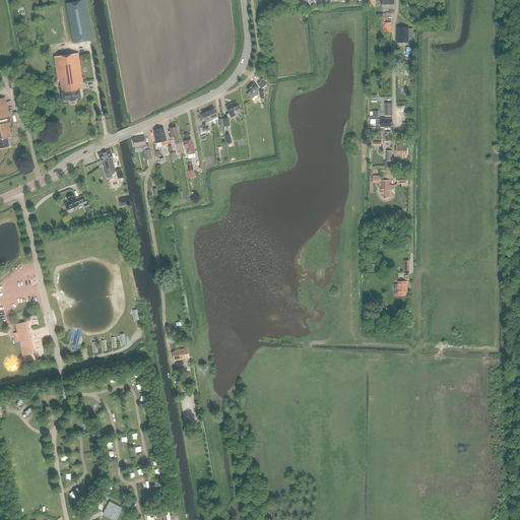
[(85,0),(70,3),(66,4),(73,44),(92,41),(85,0)]
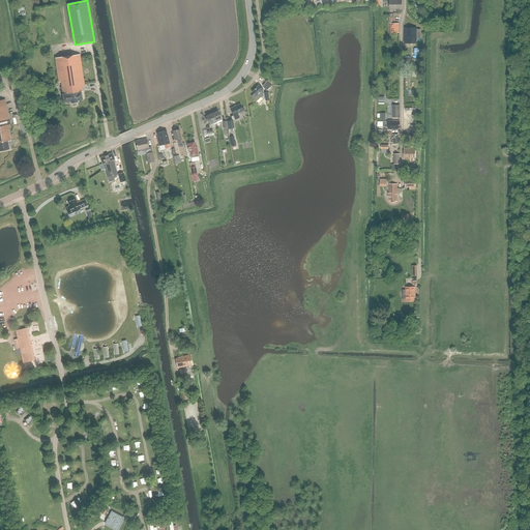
[(399,9),(401,9),(401,1),(400,1),(399,0),(389,0),(389,10),(395,10),(395,12),(399,12),(399,9)]
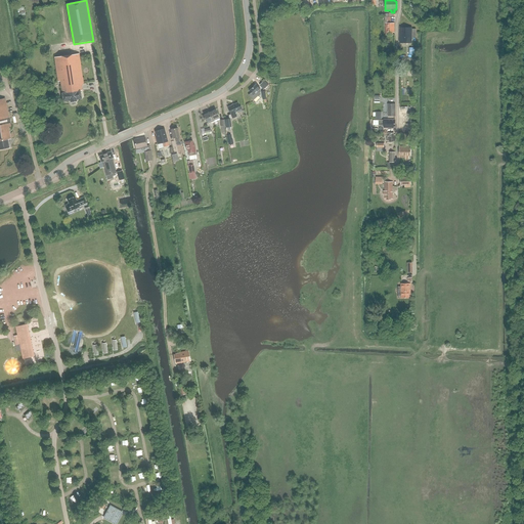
[(394,23),(391,23),(391,17),(385,17),(385,23),(386,23),(386,35),(392,35),(392,33),(394,33),(394,23)]
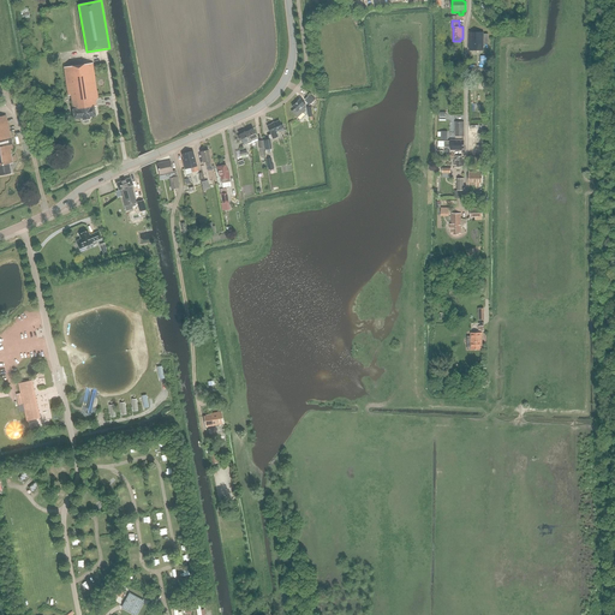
[(469,35),(469,49),(483,49),(483,43),(488,43),(488,35),(483,35),(481,35),(481,31),(472,33),(472,35),(469,35)]
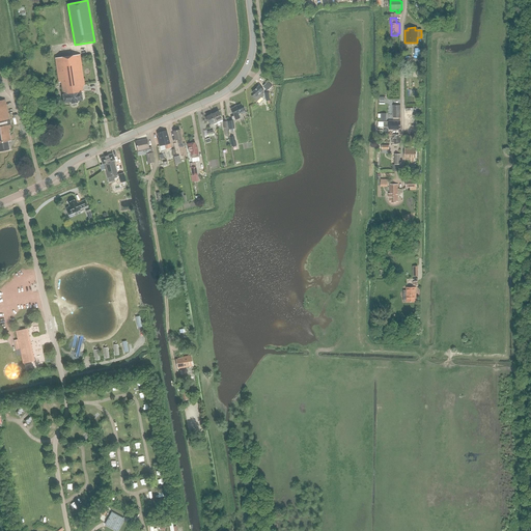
[(82,87),(84,85),(80,55),(55,58),(59,83),(61,83),(63,94),(62,94),(63,103),(71,102),(72,104),(73,106),(76,106),(77,104),(77,101),(82,101),(81,92),(82,92),(82,87)]
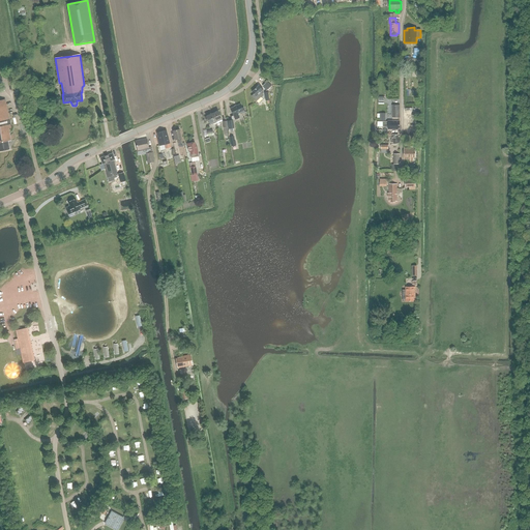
[(265,84),(262,86),(267,91),(270,88),(269,88),(271,86),(267,82),(265,84)]
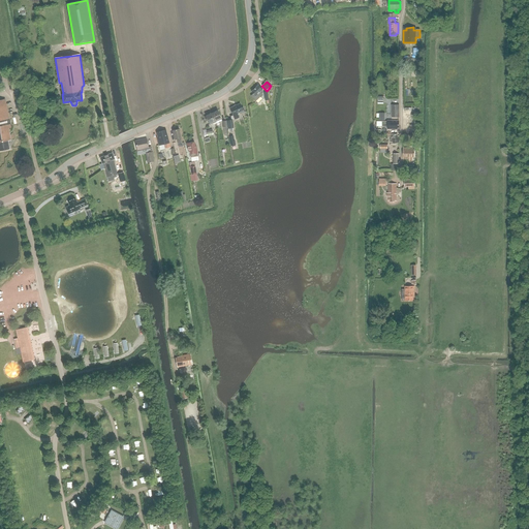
[(251,92),(253,94),(251,96),(256,101),(262,95),(262,93),(261,92),(262,90),(258,86),(251,92)]
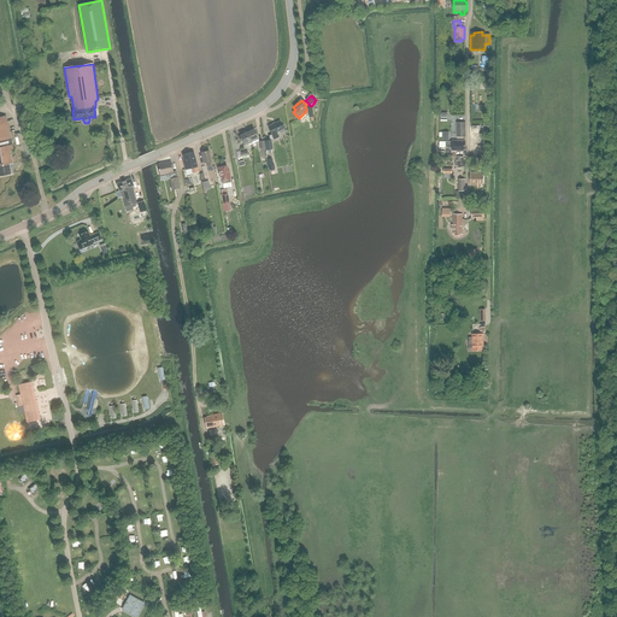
[(9,165),(12,164),(10,151),(12,150),(6,116),(0,117),(0,176),(11,174),(9,165)]
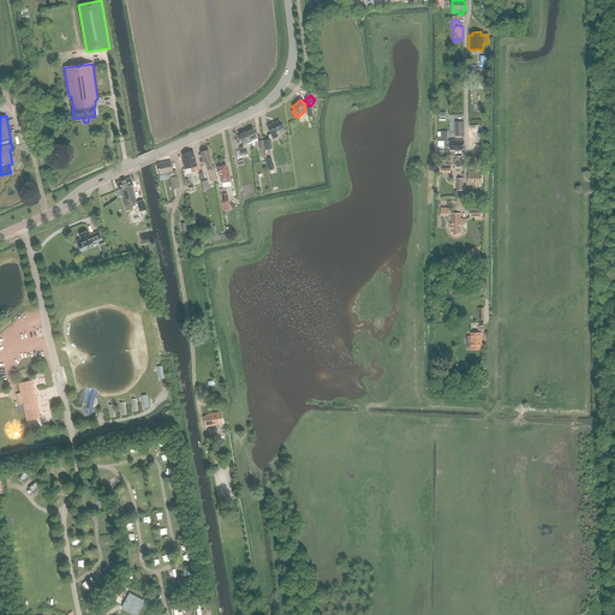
[(267,126),(273,139),(278,137),(276,132),(279,131),(279,132),(285,130),(282,125),(281,126),(279,120),(267,126)]
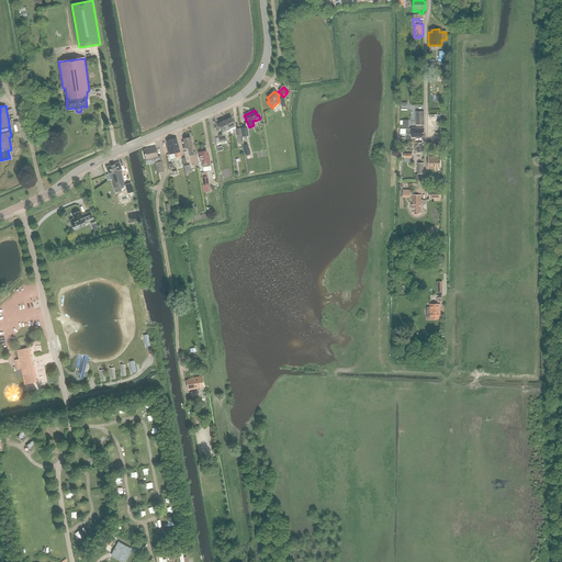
[(236,128),(235,127),(231,117),(225,121),(228,130),(229,131),(236,128)]
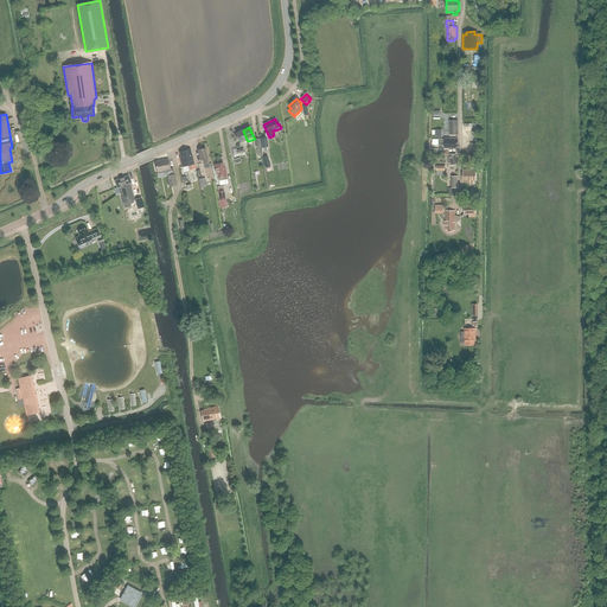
[(248,141),(247,140),(243,131),(236,133),(236,134),(234,134),(236,139),(238,138),(241,144),(244,141),(244,144),(248,142),(248,141)]
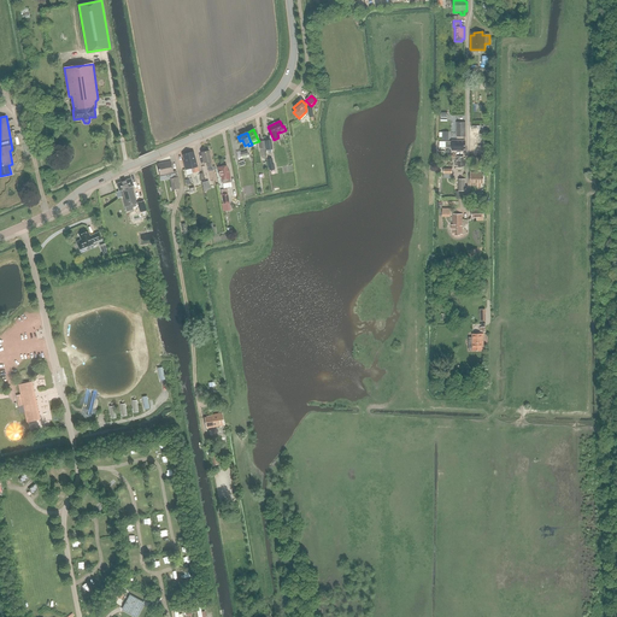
[(207,168),(212,166),(211,162),(209,151),(201,153),(204,164),(206,163),(207,168)]
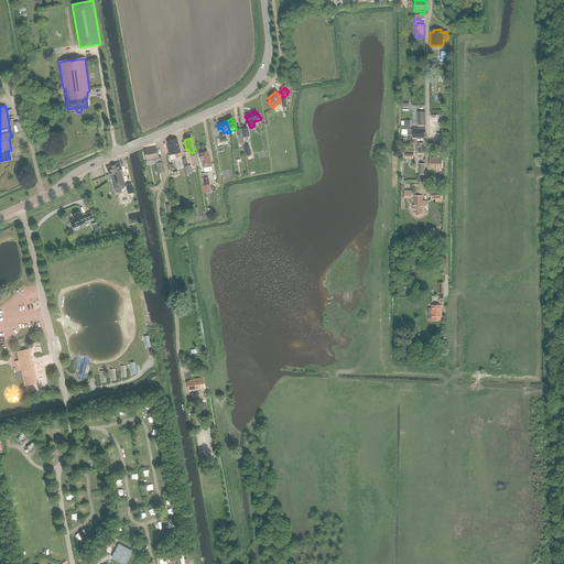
[(177,158),(182,156),(177,139),(166,142),(167,147),(167,148),(170,155),(176,154),(177,158)]
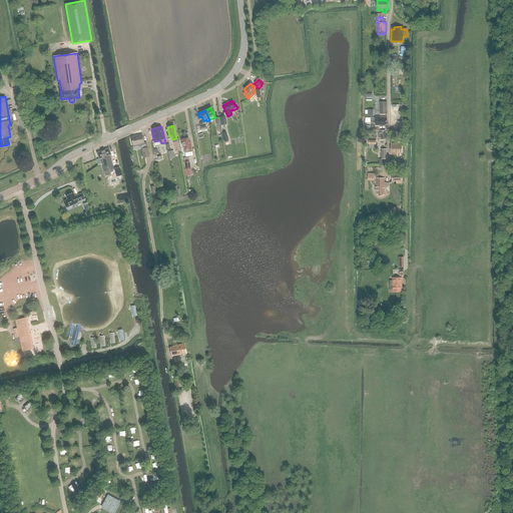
[(379,130),(379,137),(380,137),(380,139),(387,139),(387,132),(386,132),(386,130),(379,130)]
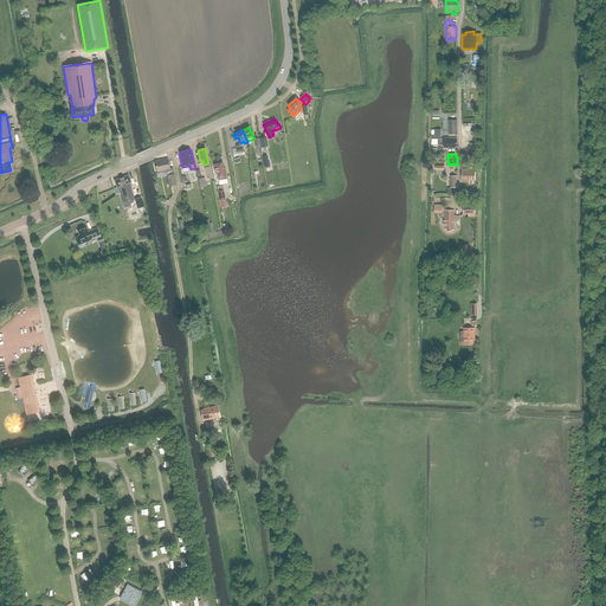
[(158,163),(155,163),(156,169),(158,169),(159,172),(163,172),(163,171),(167,169),(169,169),(168,160),(156,161),(158,163)]
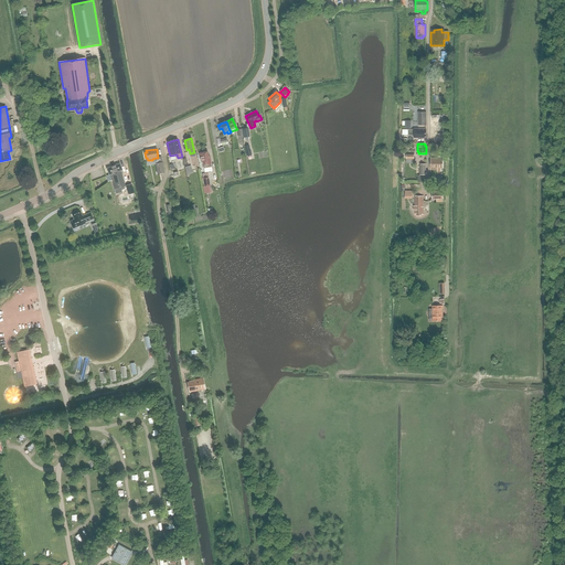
[(210,156),(209,157),(208,152),(199,153),(201,161),(202,160),(203,164),(204,169),(212,168),(210,156)]
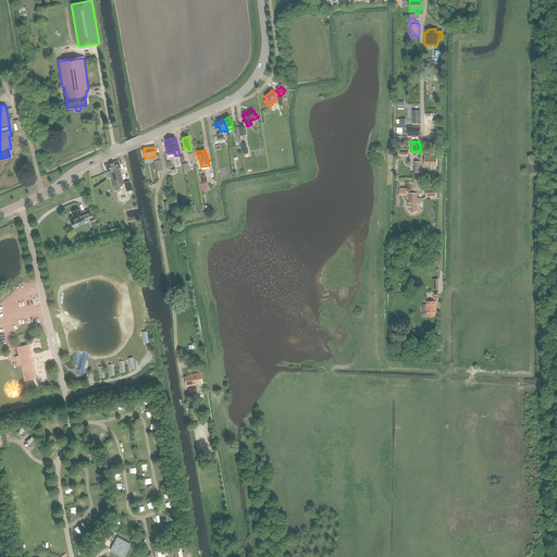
[(436,158),(434,158),(434,156),(424,156),(424,168),(431,168),(431,170),(434,170),(434,168),(435,165),(436,165),(436,158)]
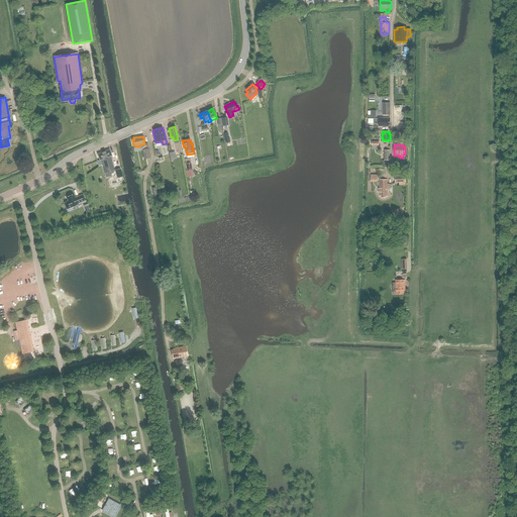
[(115,171),(110,157),(111,156),(109,149),(98,154),(99,161),(101,160),(105,174),(115,171)]
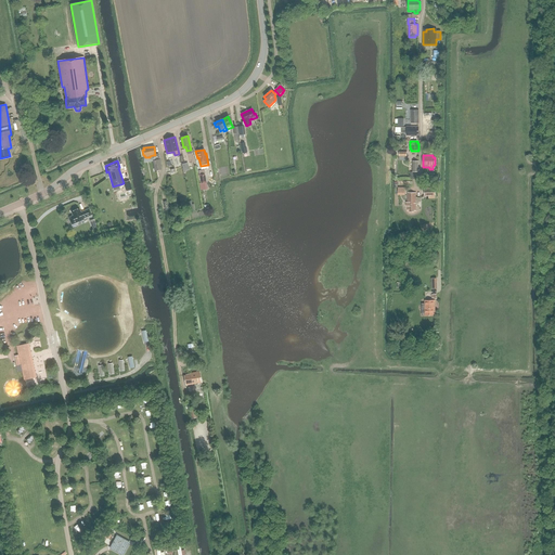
[(72,211),(73,216),(68,217),(72,224),(76,222),(84,219),(84,218),(91,215),(89,209),(80,213),(79,208),(72,211)]
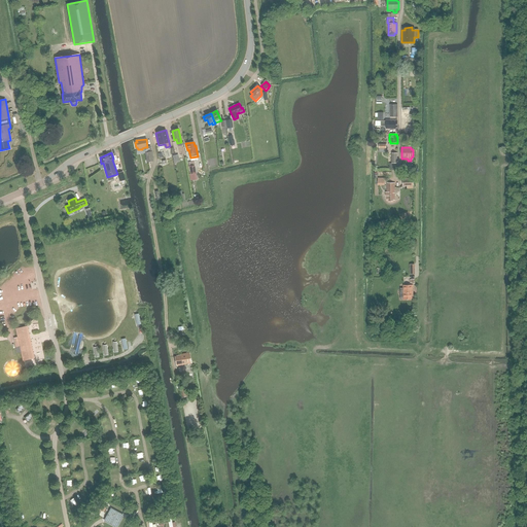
[(411,297),(412,297),(412,285),(402,285),(403,301),(411,300),(411,297)]
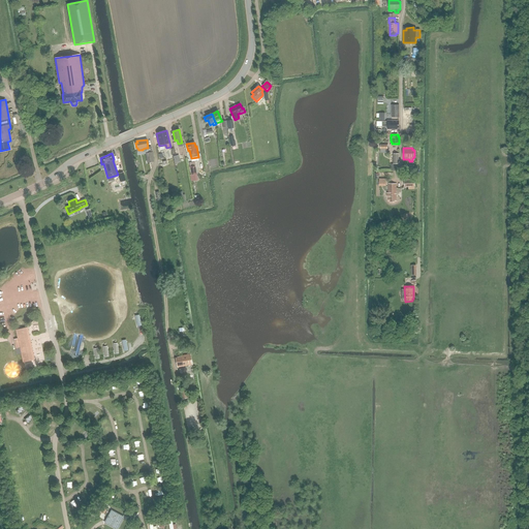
[(26,329),(18,331),(25,362),(32,360),(26,329)]
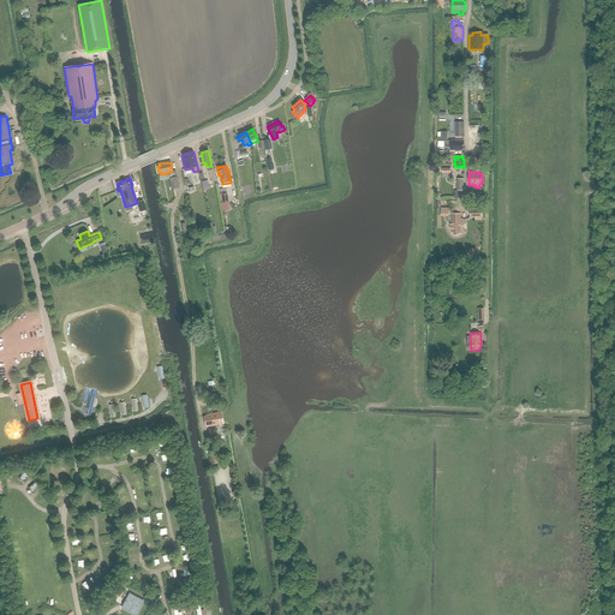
[(206,428),(224,425),(221,412),(210,415),(210,416),(204,417),(206,428)]
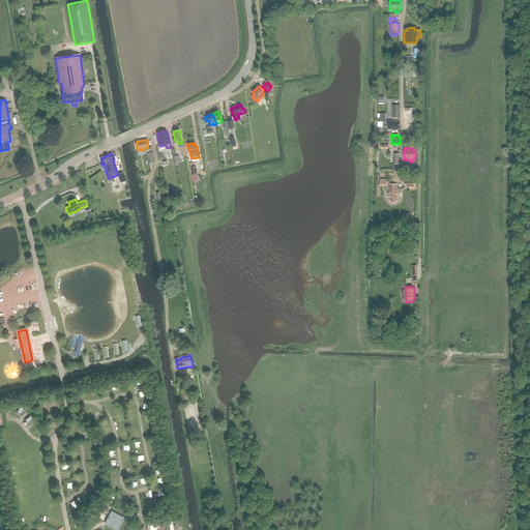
[(20,406),(17,413),(22,415),(25,408),(20,406)]
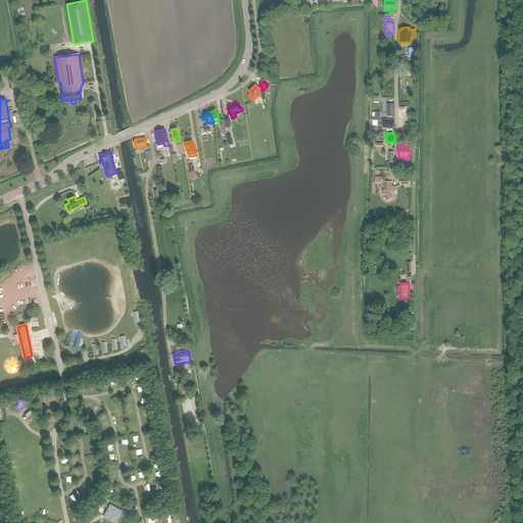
[(51,403),(46,407),(49,413),(54,410),(51,403)]
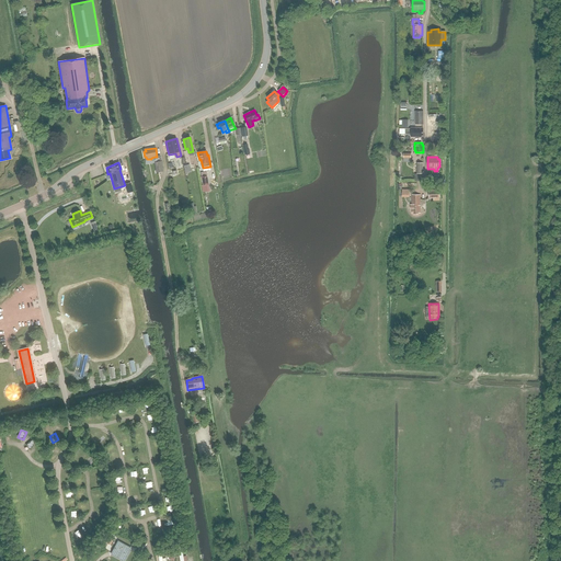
[(33,439),(25,445),(30,450),(36,445),(33,439)]
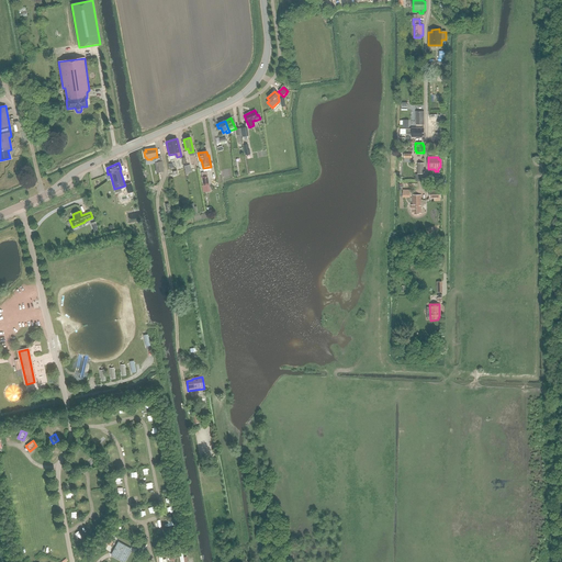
[(124,561),(131,550),(119,543),(112,555),(124,561)]
